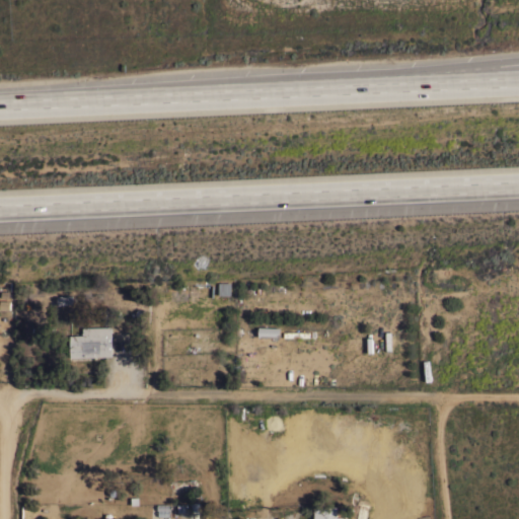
[(218,282),(230,282),(230,294),(218,294),(218,282)]
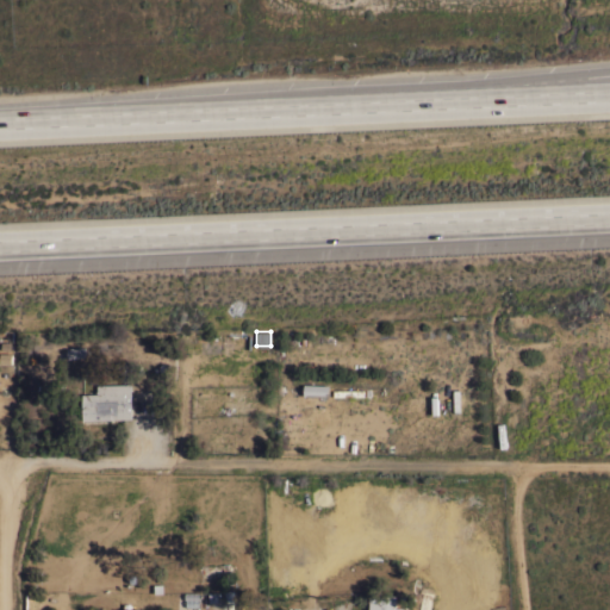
[(83,346),(85,356),(67,358),(66,347),(83,346)]
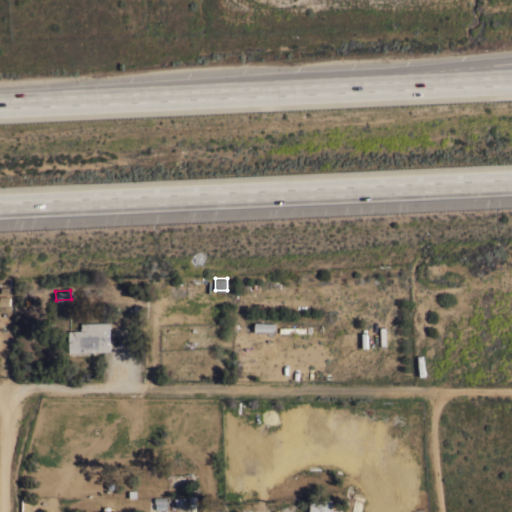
[(109,321),(110,351),(69,352),(68,330),(81,330),(81,322),(109,321)]
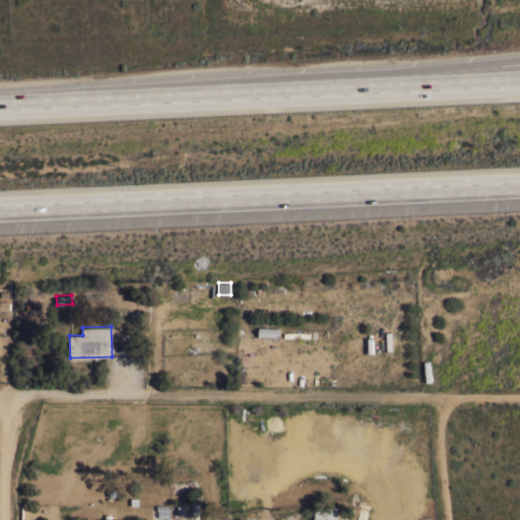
[(258,336),(259,327),(280,328),(279,337),(258,336)]
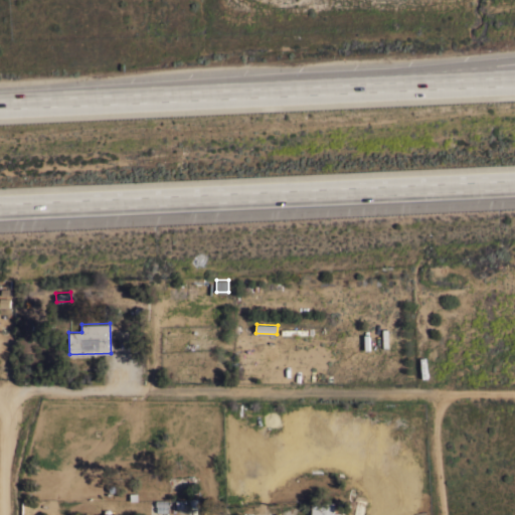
[(311,514),(312,507),(311,507),(311,502),(333,502),(333,503),(343,503),(343,513),(340,513),(340,514),(311,514)]
